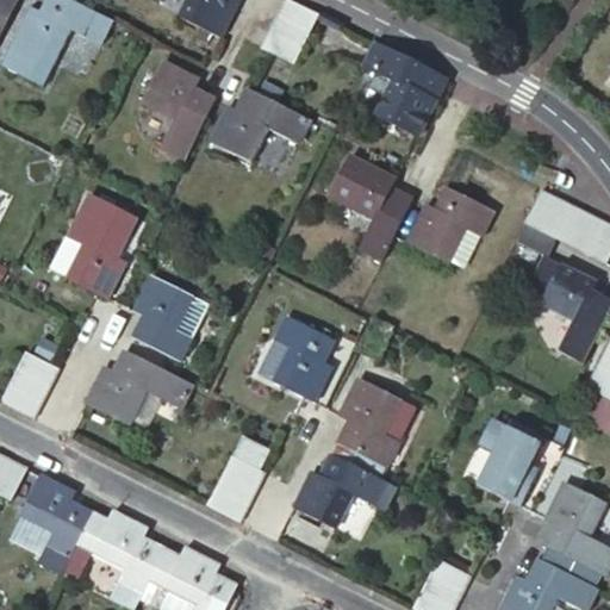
[(0,0),(0,25),(12,0),(0,0)]
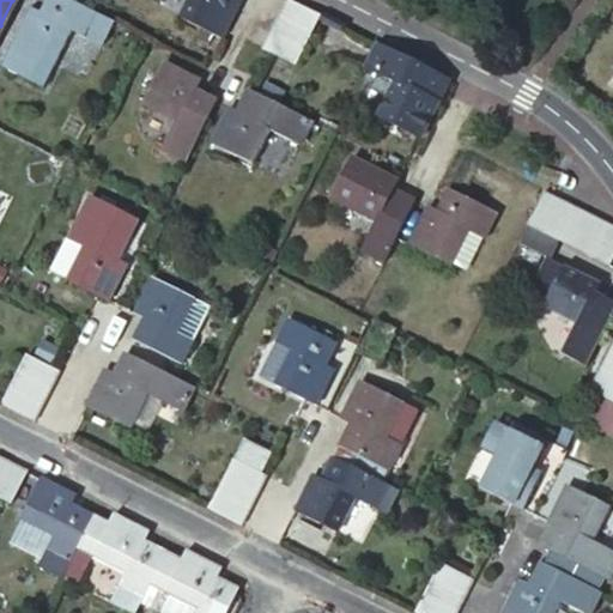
[(40,0),(37,7),(29,2),(10,38),(52,59),(68,24),(102,41),(114,18),(78,0),(40,0)]
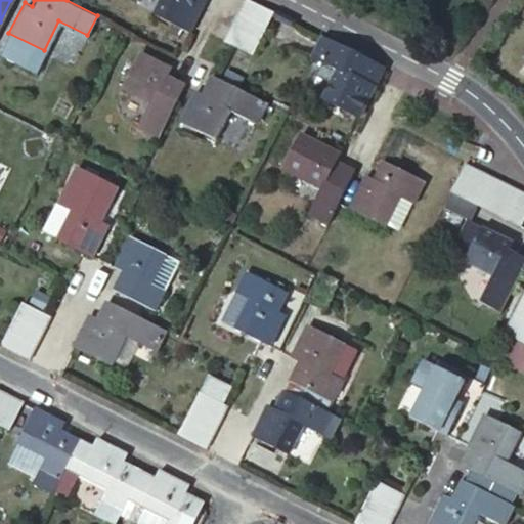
[(161,0),(156,11),(189,29),(204,0),(161,0)]
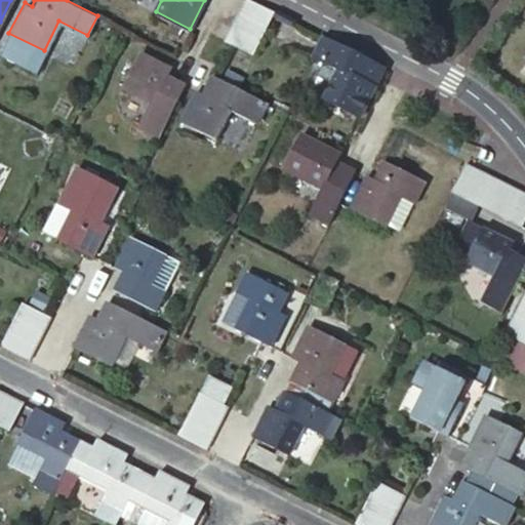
[(275,10),(254,0),(243,0),(238,10),(268,26),(275,10)]
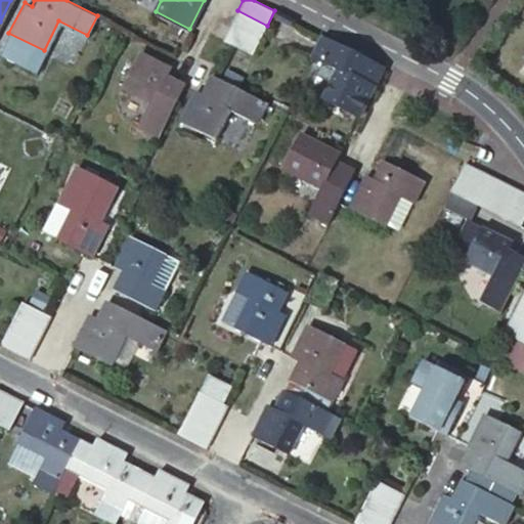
[(267,26),(237,10),(231,25),(260,39),(267,26)]
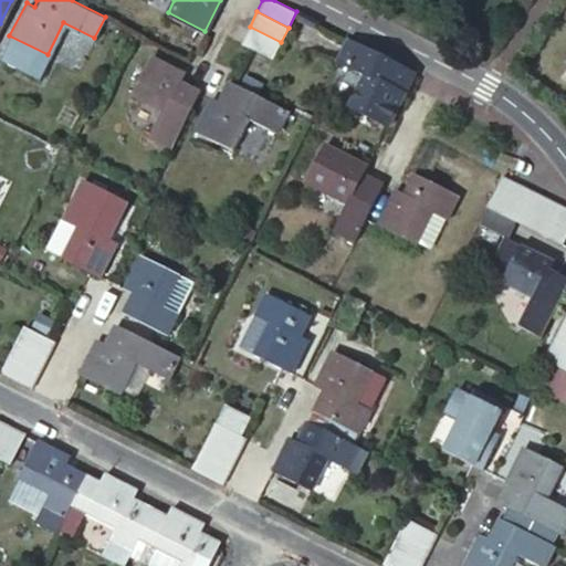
[(241,42),(248,45),(272,58),(281,42),(250,27),(241,42)]
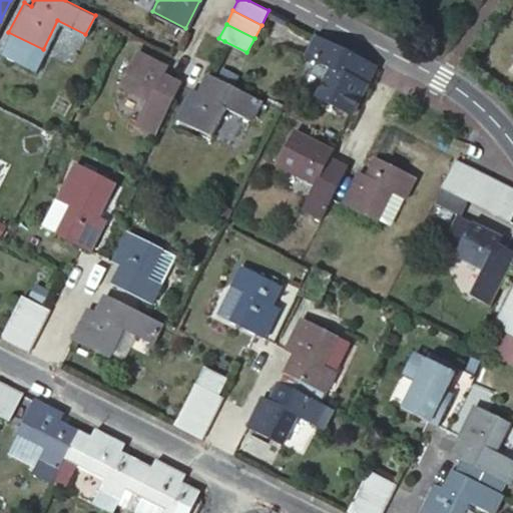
[(336,43),(317,34),(307,52),(334,65),(319,95),(351,111),(367,82),(357,78),(367,59),(336,43)]
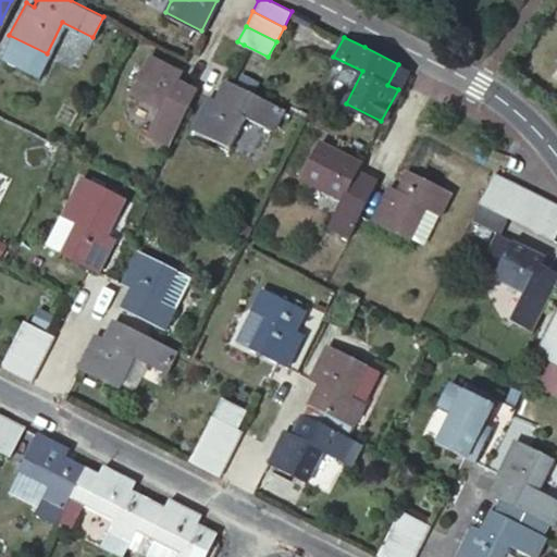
[(168,146),(196,89),(176,78),(180,71),(149,54),(131,91),(160,106),(145,135),(168,146)]
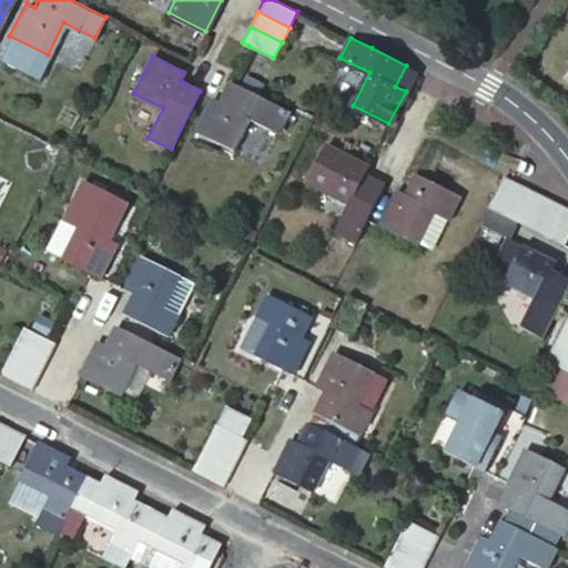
[(220,101),(212,97),(194,130),(237,152),(255,118),(285,134),(295,112),(231,80),(220,101)]
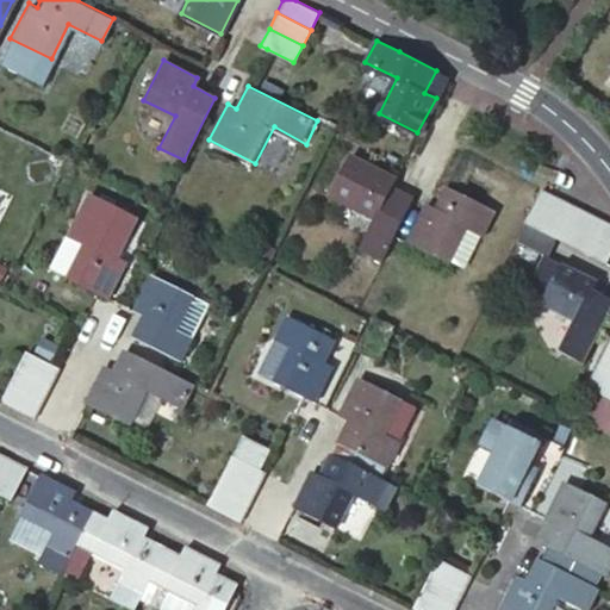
[(380,260),(412,198),(390,186),(394,176),(360,159),(349,153),(328,194),(338,199),(373,217),(356,247),(380,260)]
